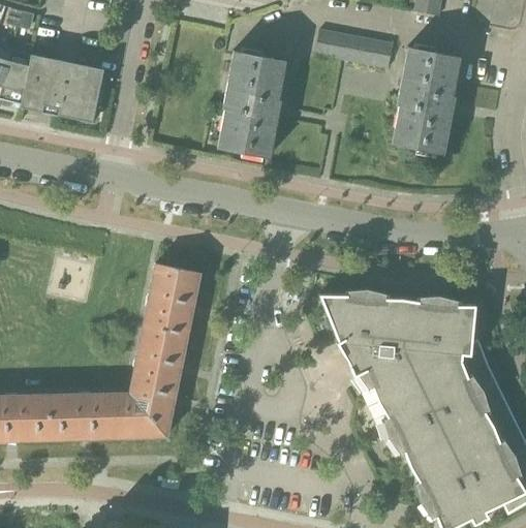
[(440,18),(442,4),(419,0),(415,12),(440,18)]
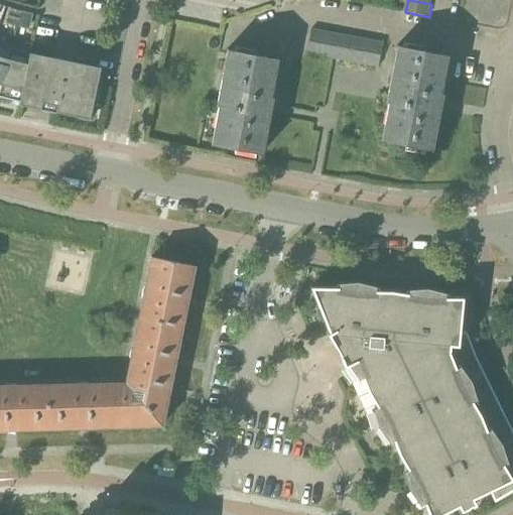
[(8,24),(19,27),(24,11),(12,8),(8,24)]
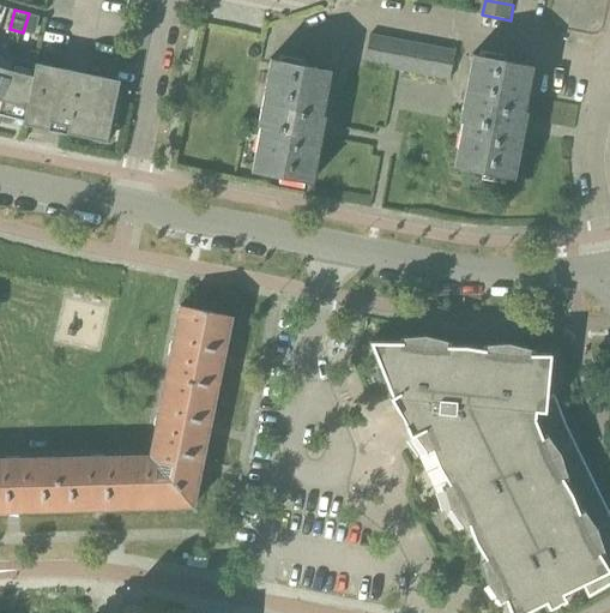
[(42,17),(29,13),(23,32),(37,36),(42,17)]
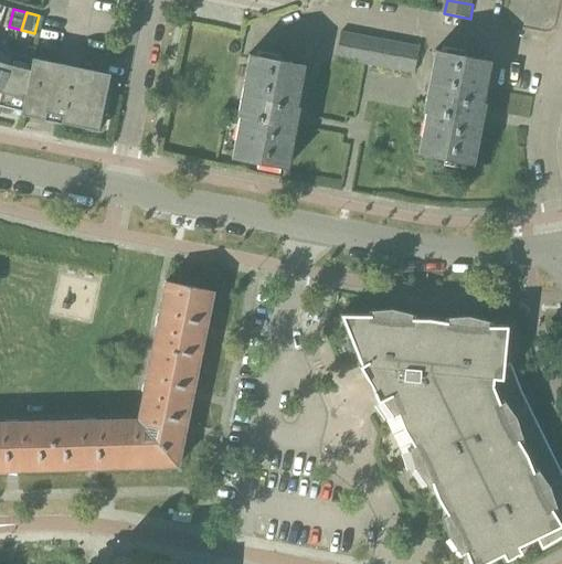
[(350,60),(354,33),(342,31),(337,57),(350,60)]
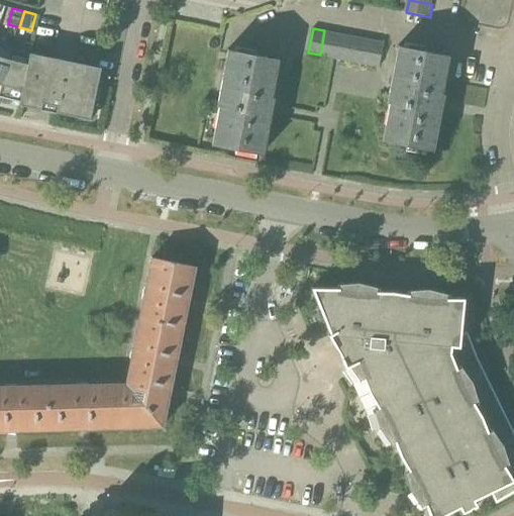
[(320,55),(332,58),(336,32),(324,30),(320,55)]
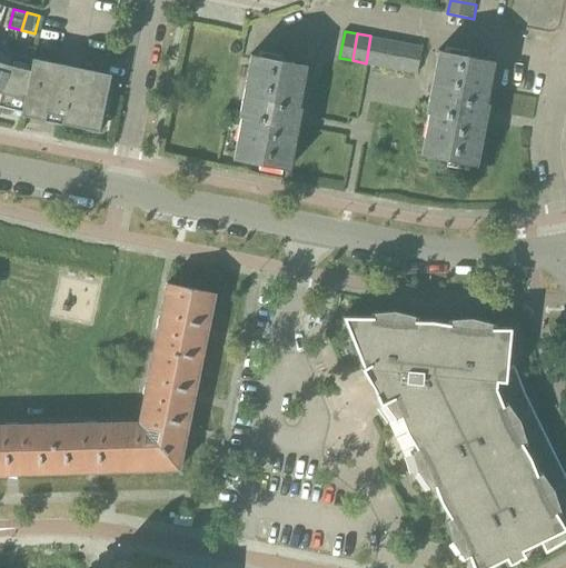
[(370,36),(366,63),(379,66),(385,39),(370,36)]
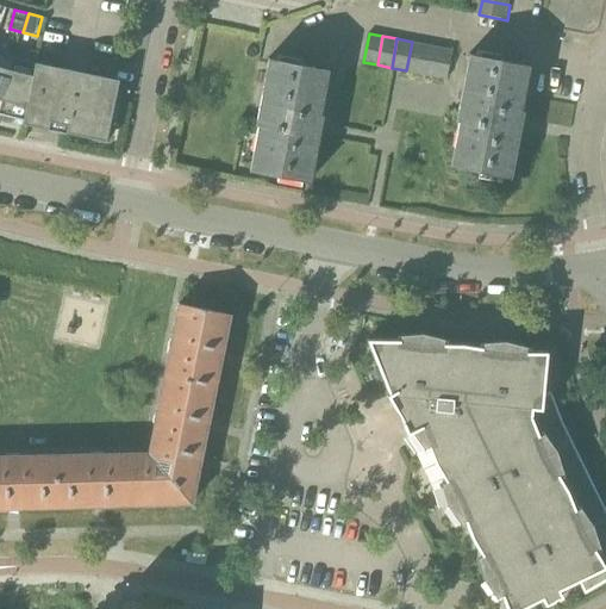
[(425,44),(412,42),(406,70),(420,73),(425,44)]
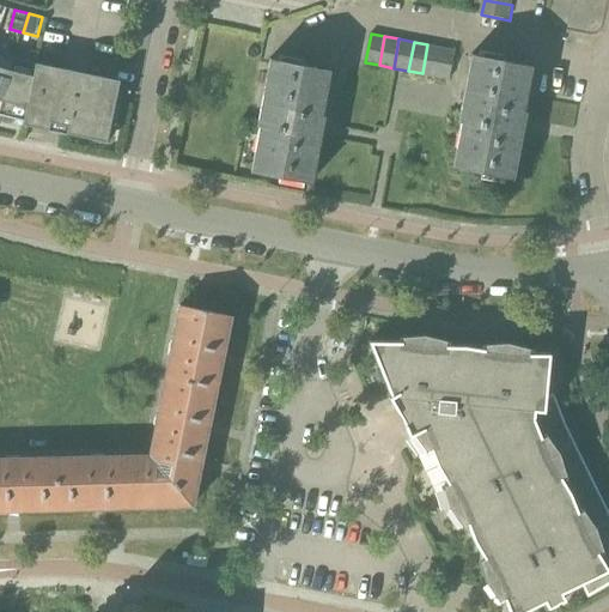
[(422,73),(437,76),(442,47),(427,44),(422,73)]
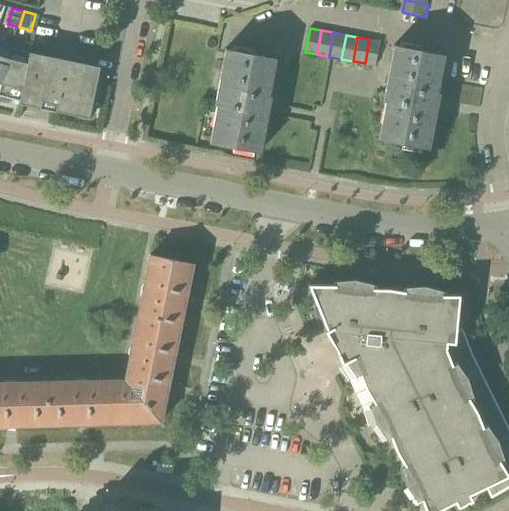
[(369,39),(365,63),(377,66),(382,42),(369,39)]
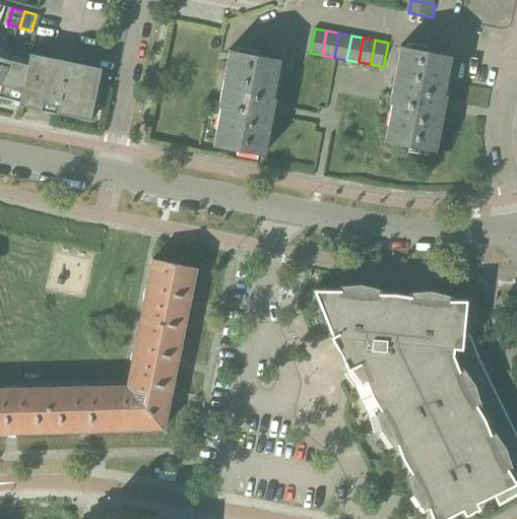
[(385,141),(389,142),(436,151),(447,94),(444,94),(452,55),(401,45),(390,103),(392,104),(385,141)]
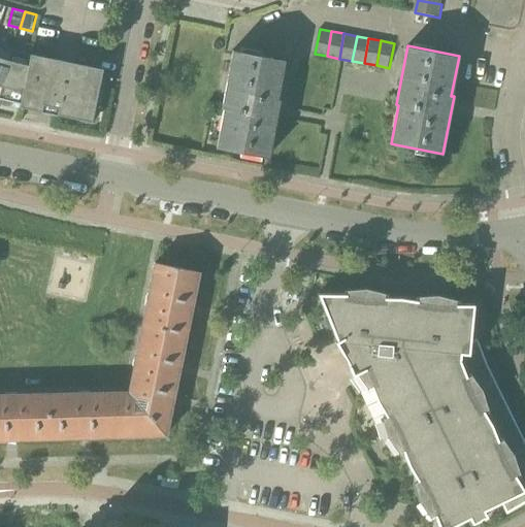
[(286,60),(235,50),(223,112),(225,113),(219,147),(268,157),(280,99),(279,99),(286,60)]
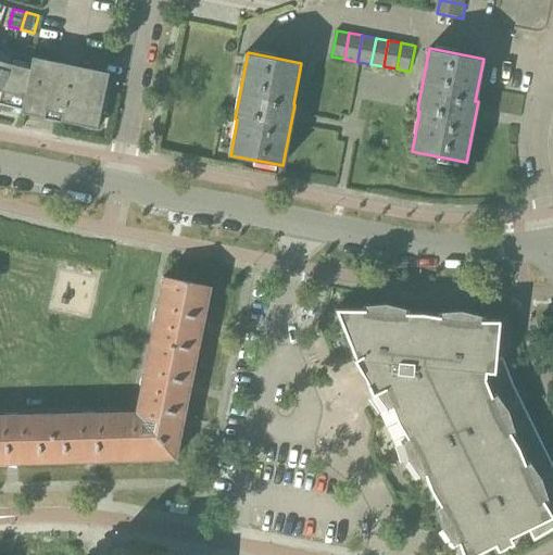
[(0,108),(14,112),(15,108),(23,110),(25,111),(33,70),(33,68),(34,60),(14,54),(12,64),(11,64),(0,103),(0,108)]
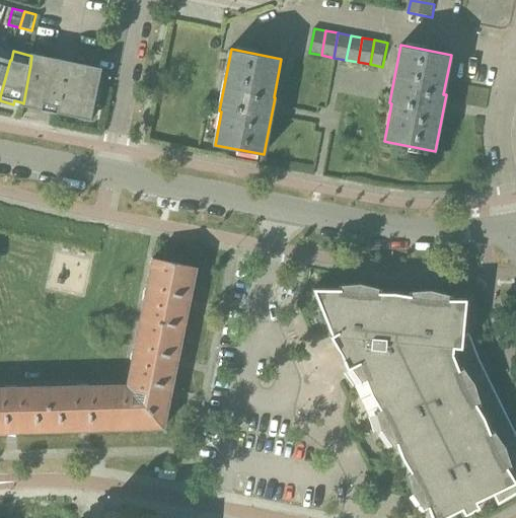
[(23,103),(21,102),(21,106),(92,121),(103,68),(32,54),(31,56),(30,64),(30,65),(23,103)]
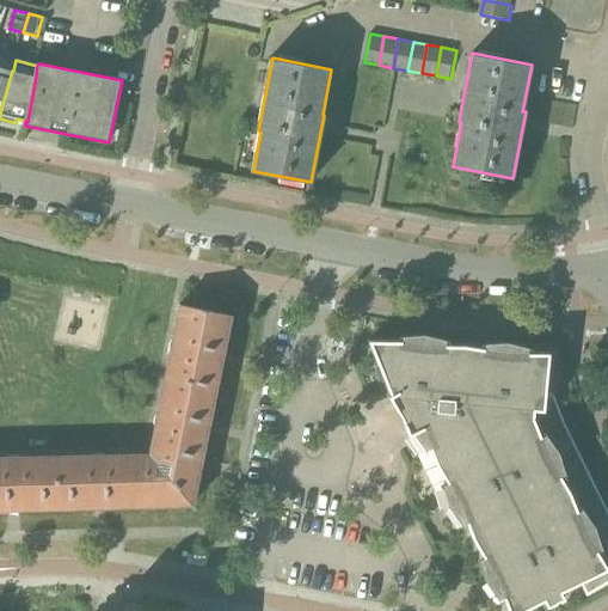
[(0,114),(12,71),(0,66),(0,114)]
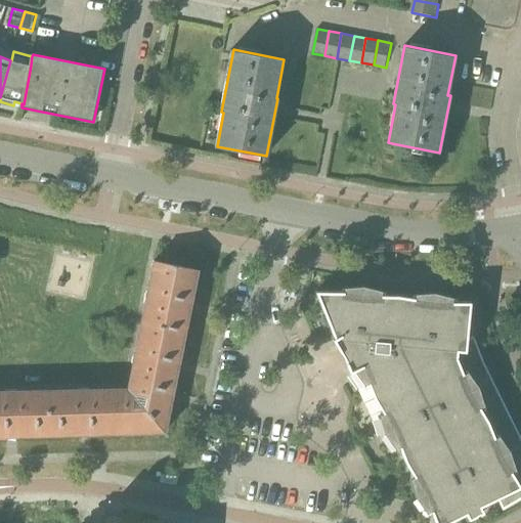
[(157,262),(144,322),(147,323),(150,324),(187,332),(191,312),(193,302),(200,271),(157,262)]
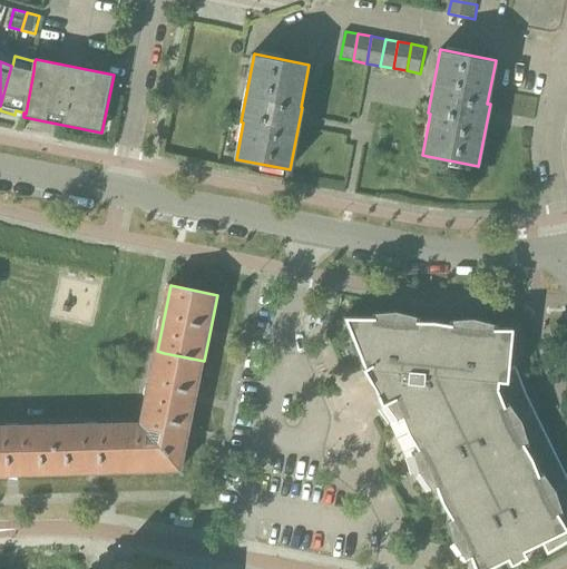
[(495,330),(460,326),(377,319),(346,317),(367,369),(365,370),(374,385),(378,391),(380,394),(379,394),(383,406),(396,400),(472,556),(472,557),(477,568),(489,568),(510,559),(512,566),(529,558),(526,551),(544,542),(550,555),(566,545),(566,471),(529,394),(518,366),(510,370),(514,330),(495,330)]
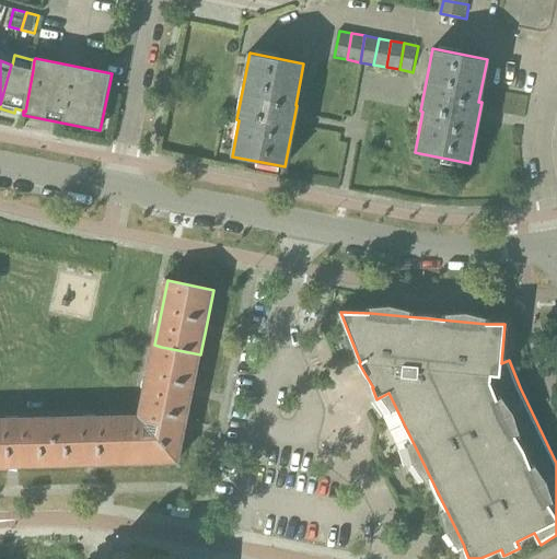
[(154,345),(140,416),(143,417),(186,426),(187,419),(192,398),(194,387),(200,354),(161,347),(158,346),(154,345)]
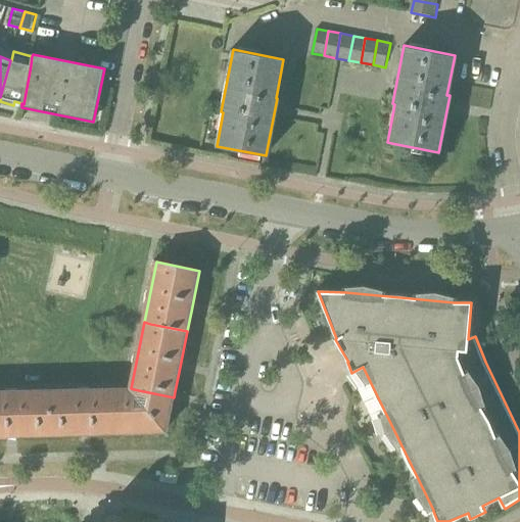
[(131,388),(122,389),(122,395),(123,433),(167,432),(173,401),(174,397),(134,389),(131,388)]
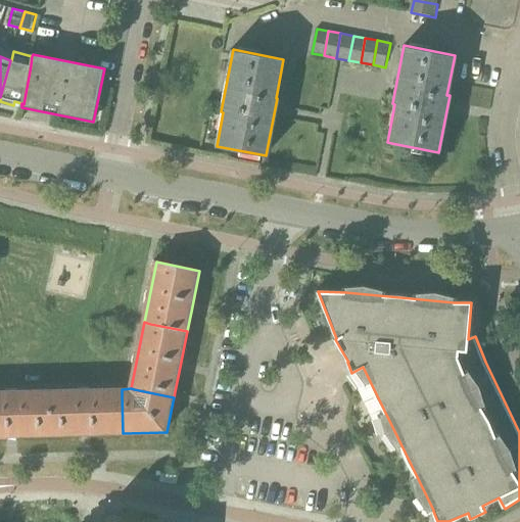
[(122,389),(49,391),(49,397),(50,435),(82,434),(93,434),(123,433),(122,395),(122,389)]
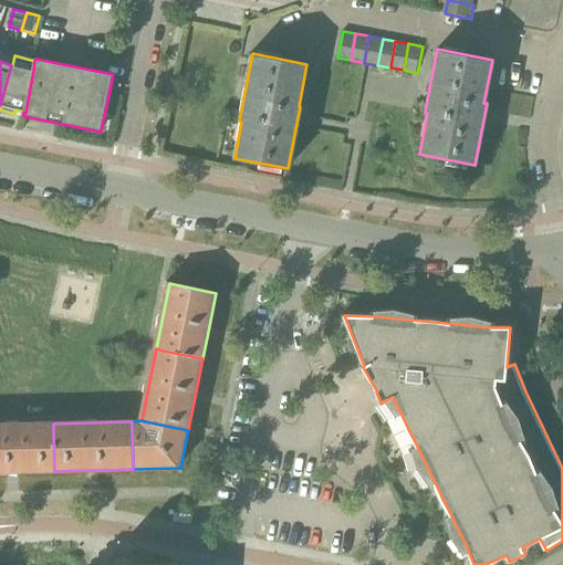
[(53,424),(0,424),(0,471),(10,472),(21,471),(54,471),(53,430),(53,424)]
